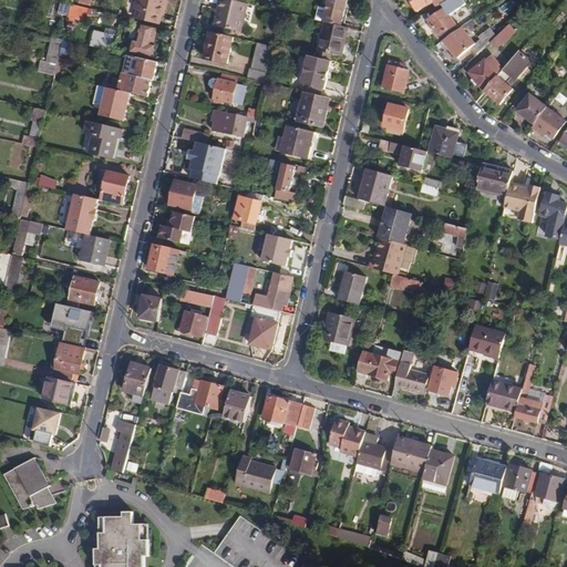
[(140,11),(137,20),(160,26),(162,17),(164,17),(166,7),(164,7),(165,1),(165,0),(140,0),(137,11),(140,11)]
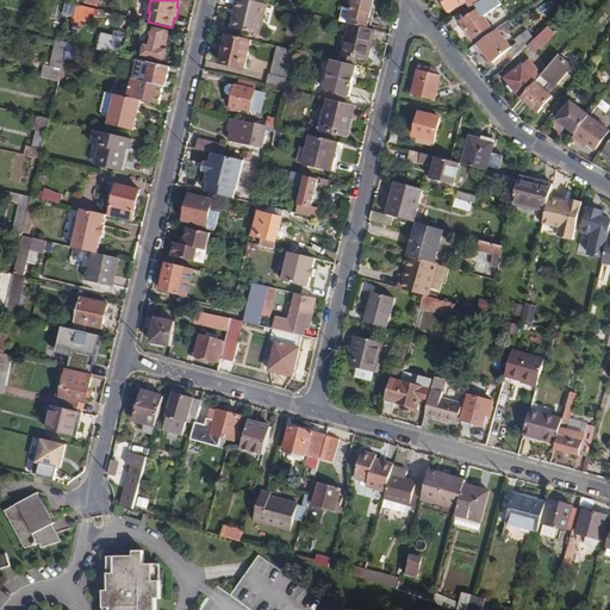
[(243,0),(240,0),(237,13),(240,13),(236,30),(260,37),(268,6),(263,5),(243,0)]
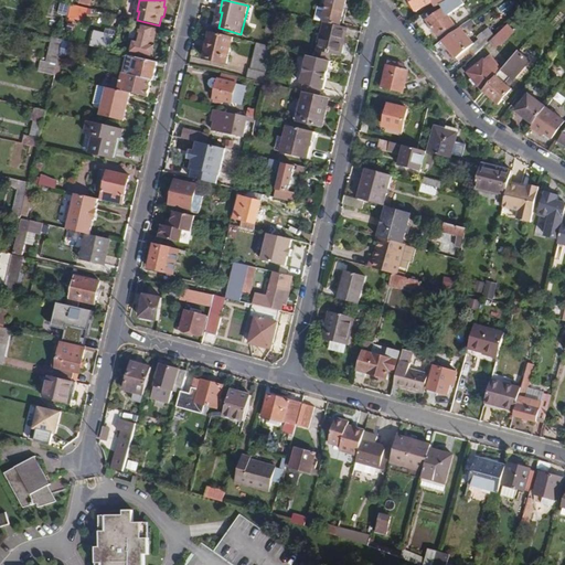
[(328,0),(323,22),(324,23),(341,27),(347,0),(328,0)]
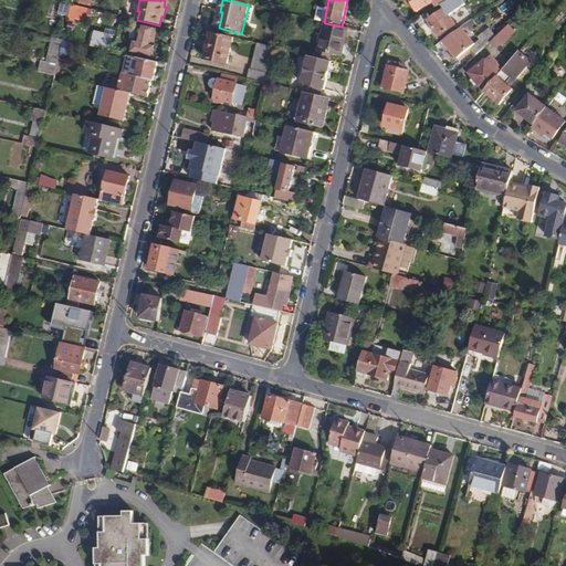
[(435,3),(437,8),(450,0),(409,0),(416,13),(435,3)]
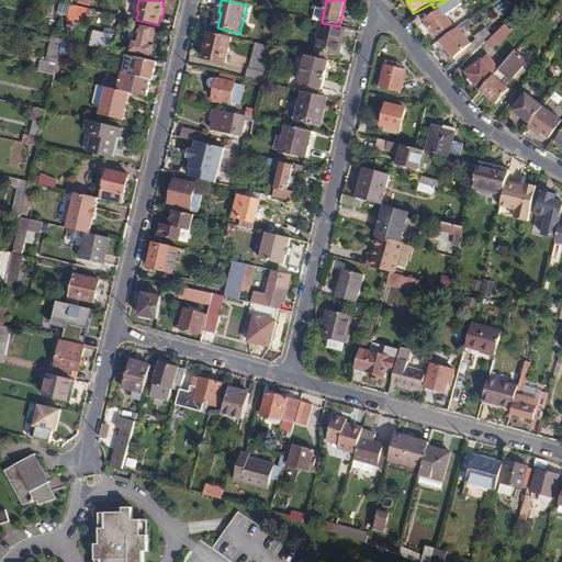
[(67,17),(69,4),(59,3),(57,15),(67,17)]
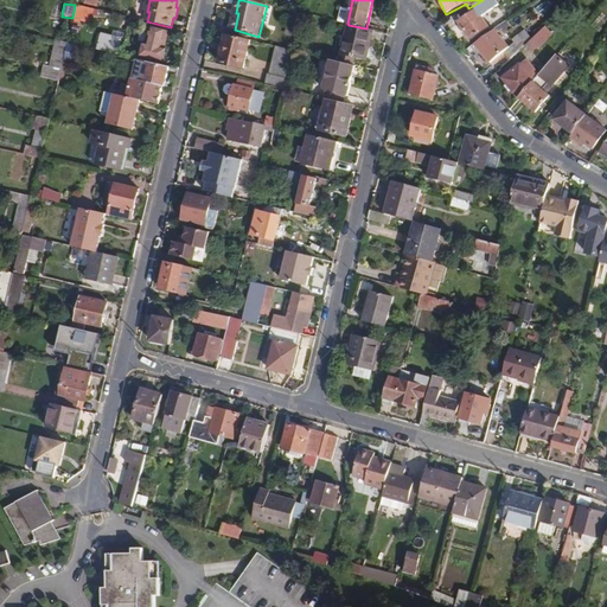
[(77,5),(74,20),(91,24),(94,10),(77,5)]
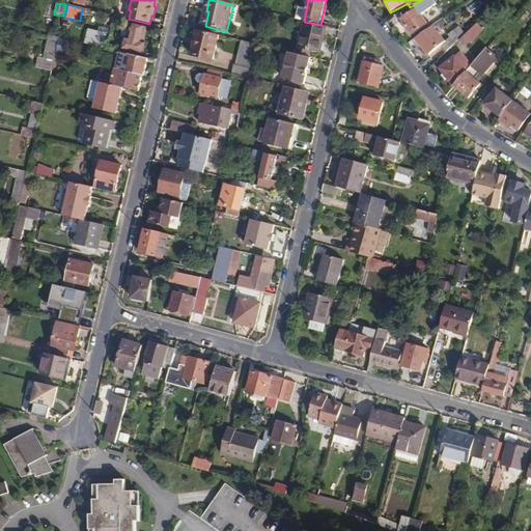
[(413,35),(428,24),(418,8),(401,20),(413,35)]
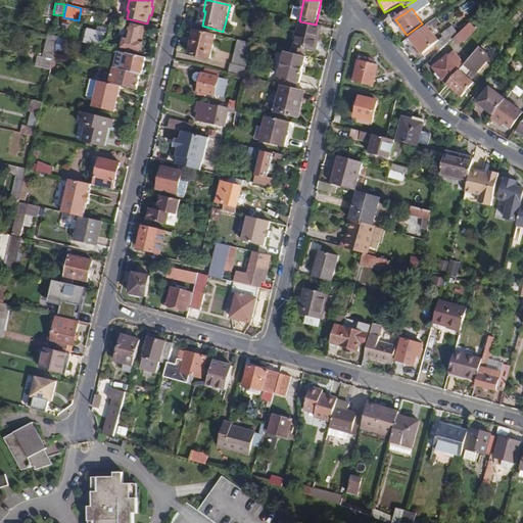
[(437,48),(440,51),(453,39),(446,31),(441,35),(443,37),(439,41),(429,29),(432,26),(435,30),(441,25),(437,17),(426,26),(427,27),(410,39),(423,55),(435,45),(437,48)]
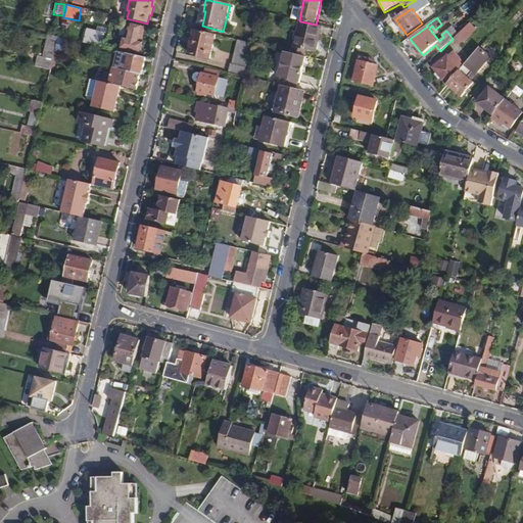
[(248,19),(247,28),(254,29),(256,21),(248,19)]
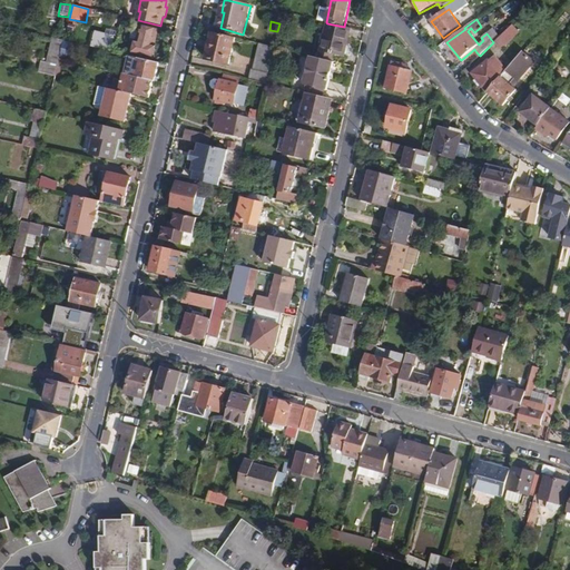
[(344,27),(327,23),(320,52),(342,58),(350,28),(344,27)]
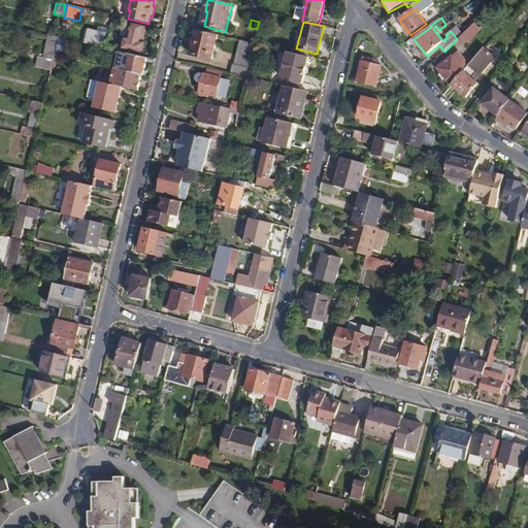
[(121,52),(125,53),(125,51),(141,55),(144,41),(142,40),(145,28),(131,25),(128,38),(125,37),(121,52)]
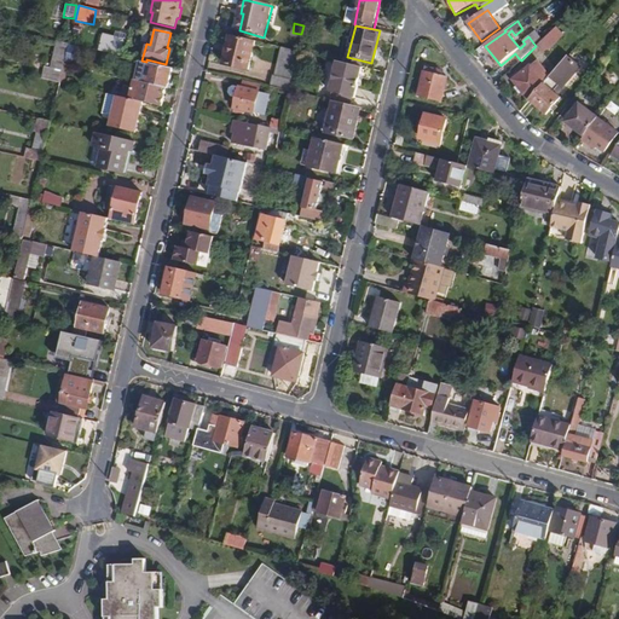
[(104,36),(100,51),(121,56),(125,40),(104,36)]
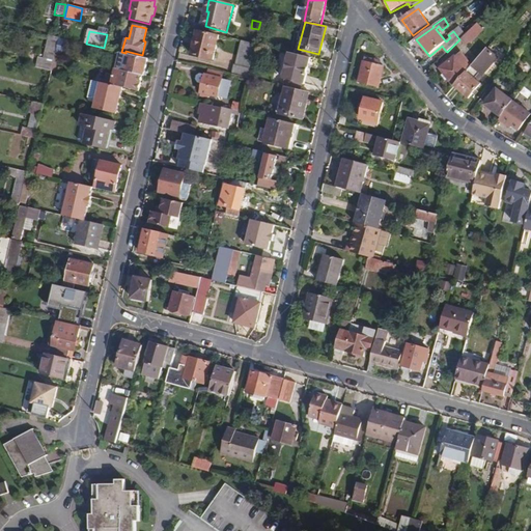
[(219,36),(197,31),(192,55),(214,60),(219,36)]
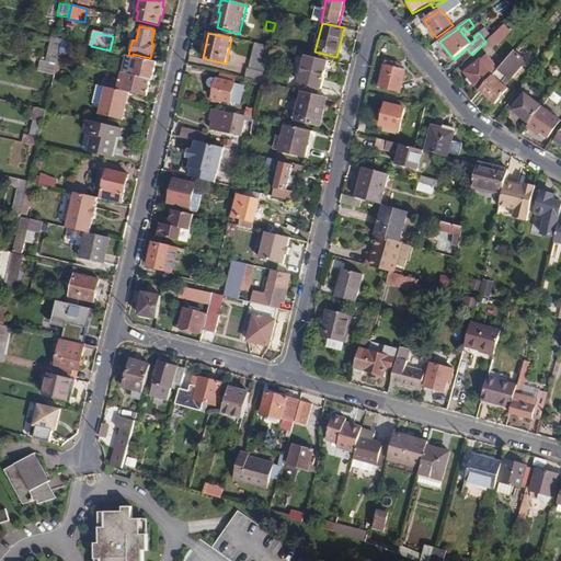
[(39,71),(55,76),(58,58),(63,39),(53,37),(47,61),(42,60),(39,71)]
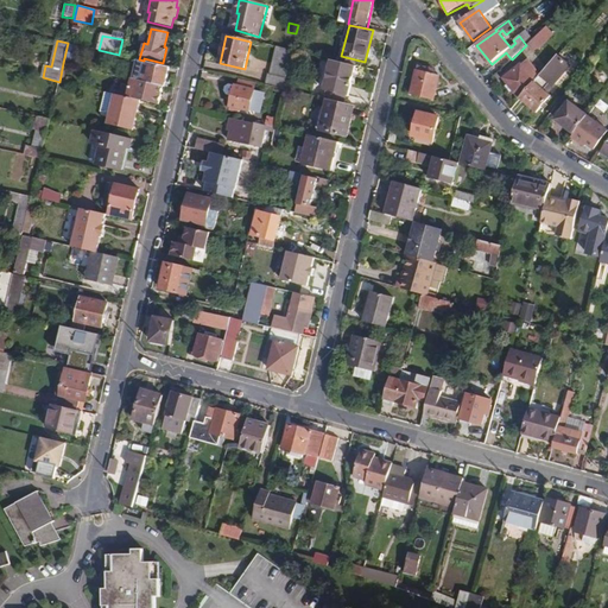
[(266,84),(285,89),(293,51),(277,48),(271,74),(268,74),(266,84)]
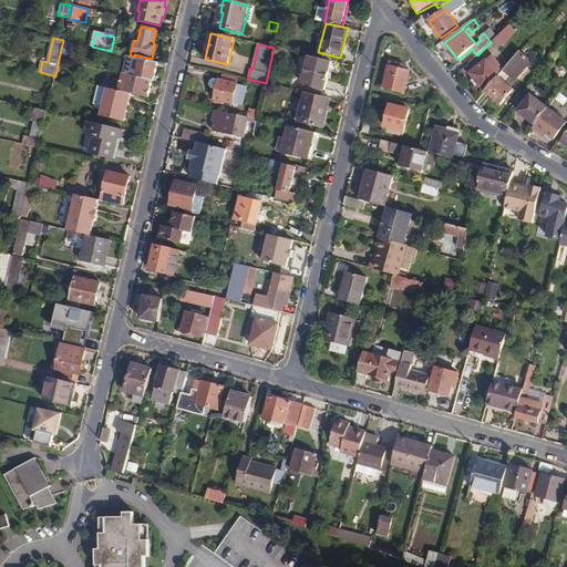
[(503,71),(485,92),(486,93),(501,106),(514,91),(509,86),(532,62),(519,52),(503,71)]
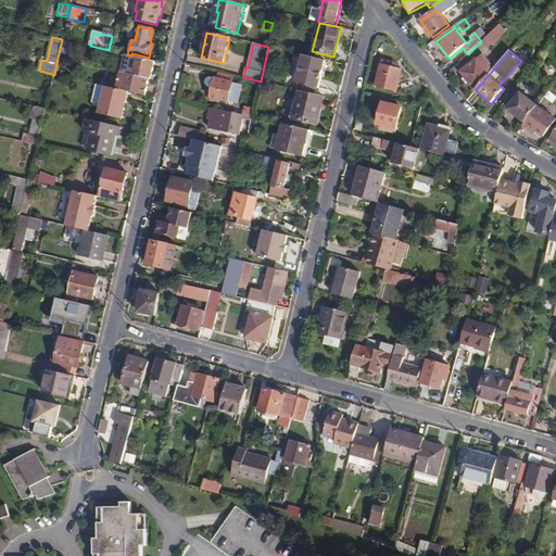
[(469,83),(476,90),(493,70),(481,54),(459,71),(464,76),(462,78),(467,85),(469,83)]
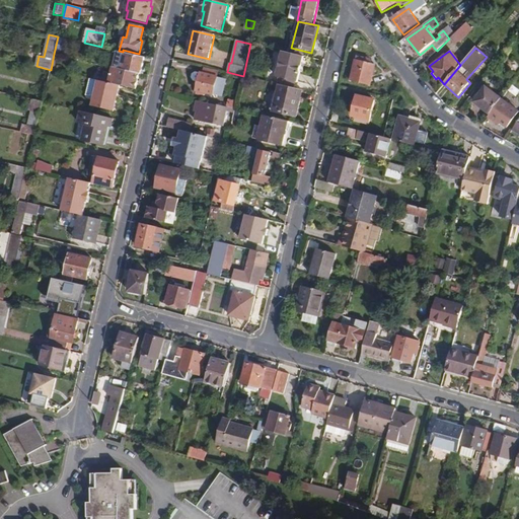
[(303,57),(283,52),(277,78),(280,78),(278,84),(280,84),(293,87),(294,82),(297,82),(303,57)]
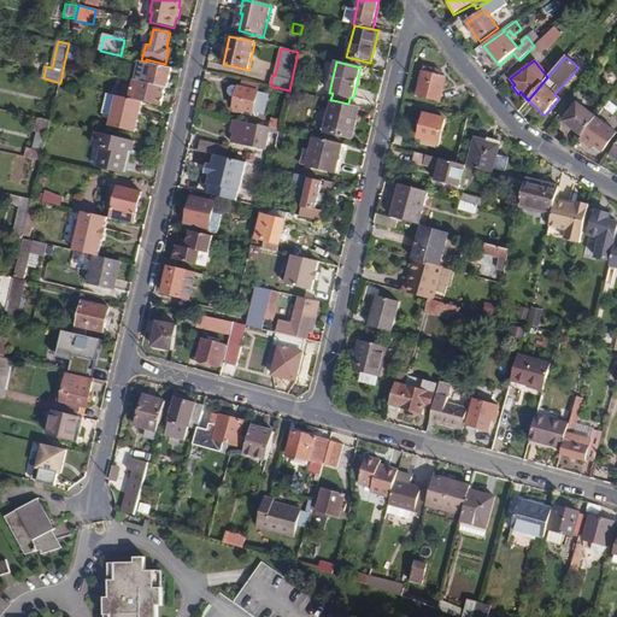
[(166,88),(168,88),(172,69),(151,64),(146,83),(166,88)]
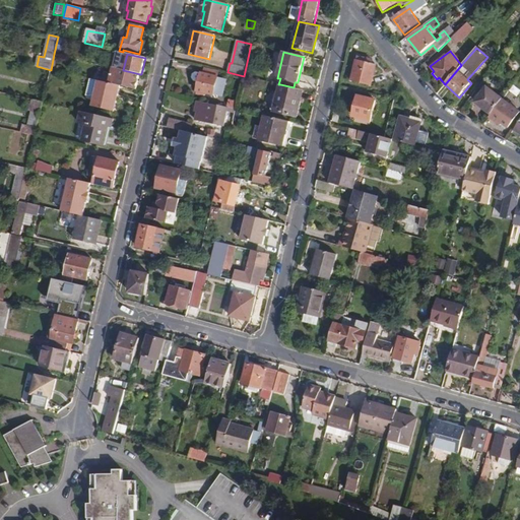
[(358,56),(351,82),(372,86),(377,65),(367,62),(368,58),(358,56)]
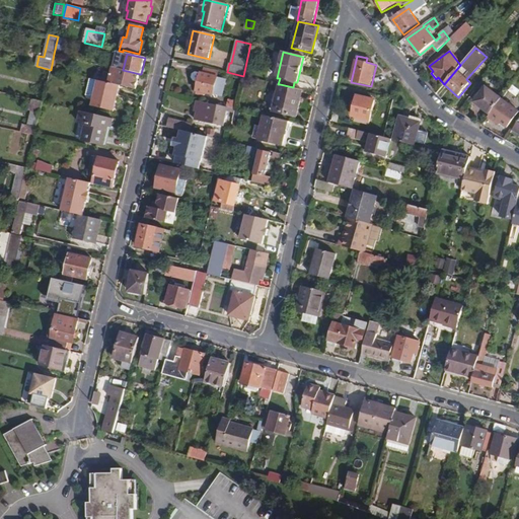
[(120,86),(136,89),(140,74),(123,70),(113,68),(108,83),(120,86)]
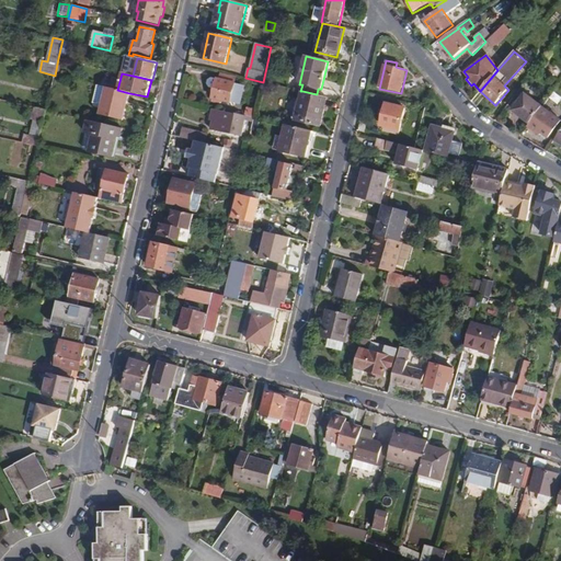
[(236,82),(219,78),(212,77),(207,79),(206,82),(208,87),(215,88),(212,103),(221,105),(222,102),(240,105),(244,84),(236,82)]
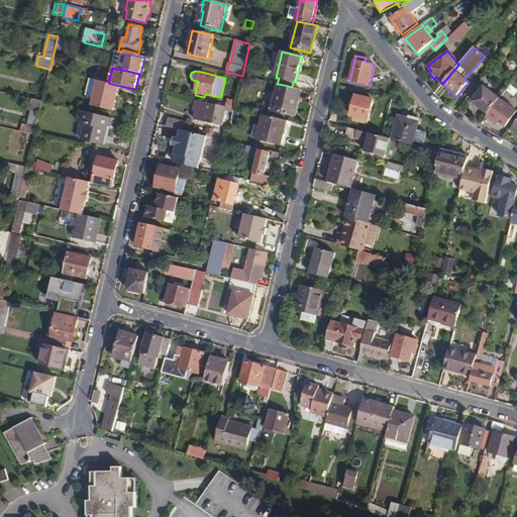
[(117,96),(119,86),(108,83),(89,79),(85,96),(93,98),(91,105),(113,111),(116,100),(114,100),(115,96),(117,96)]
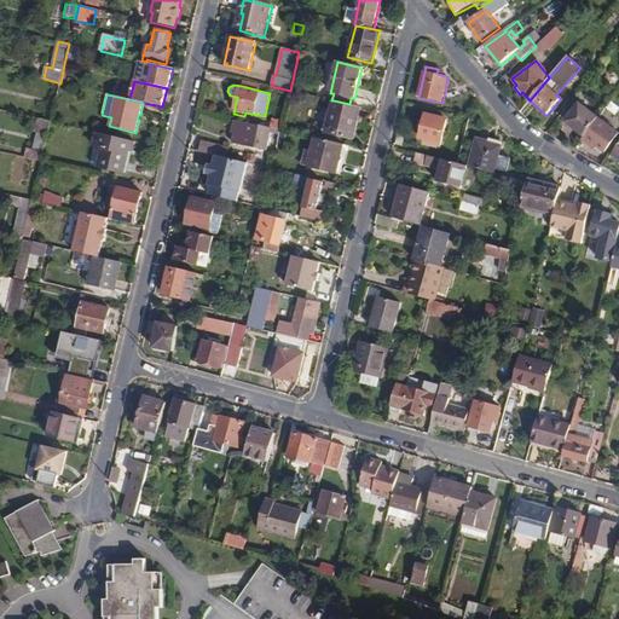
[(362,108),(334,100),(325,133),(354,140),(362,108)]
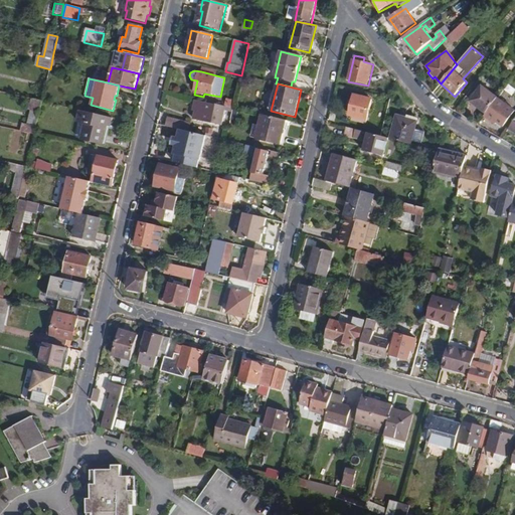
[(487,114),(498,99),(482,88),(471,103),(487,114)]
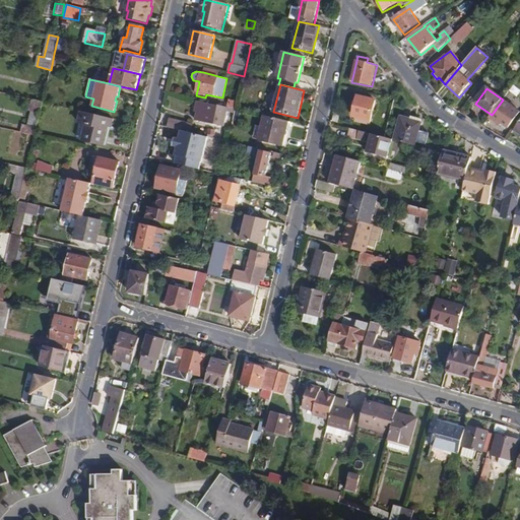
[(353,126),(369,130),(376,101),(358,96),(353,117),(355,118),(353,126)]
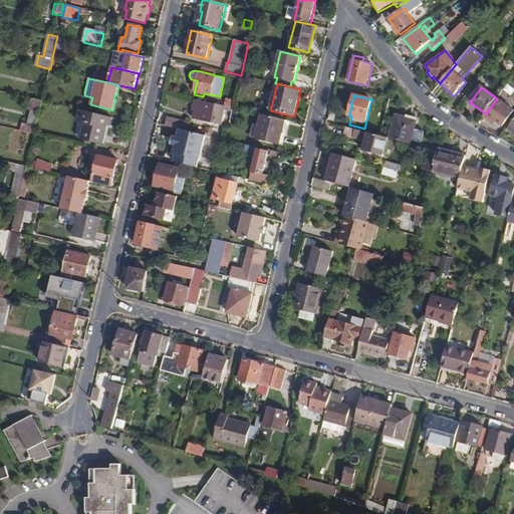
[(30,110),(39,112),(42,101),(32,98),(29,109),(30,110)]
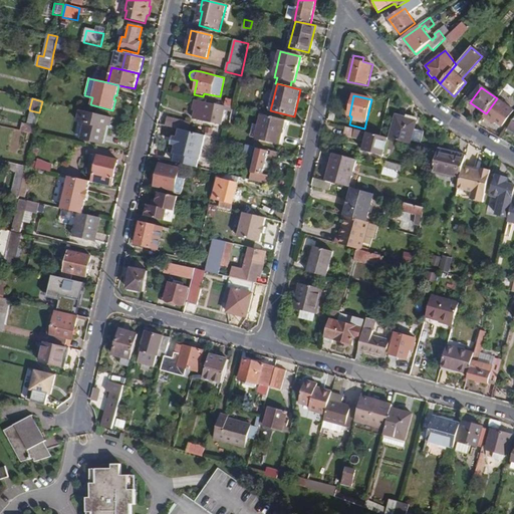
[(486,113),(484,116),(501,129),(513,110),(497,98),(486,113)]
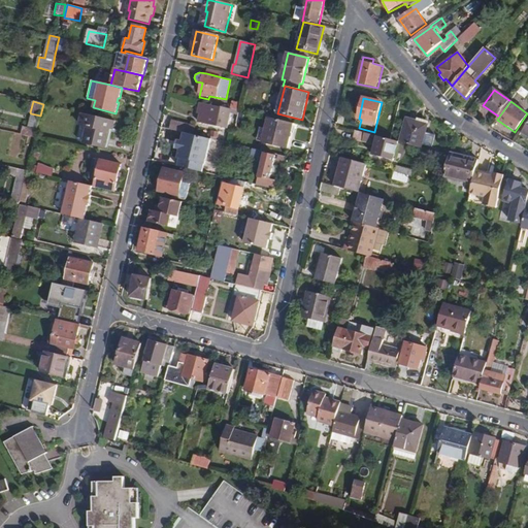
[(232,109),(201,102),(198,113),(200,114),(198,122),(227,128),(230,113),(238,116),(239,111),(232,109)]
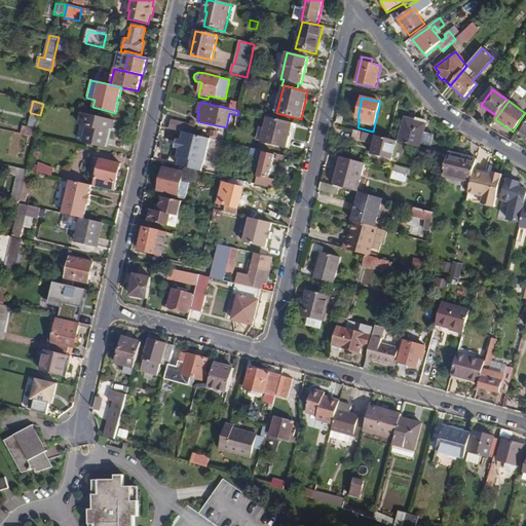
[(232,103),(231,109),(238,111),(239,104),(232,103)]
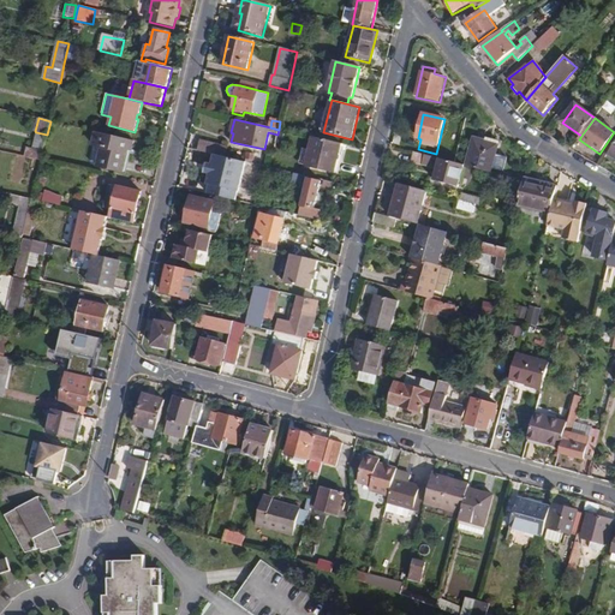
[(131,150),(135,141),(96,132),(90,163),(124,172),(129,150),(131,150)]
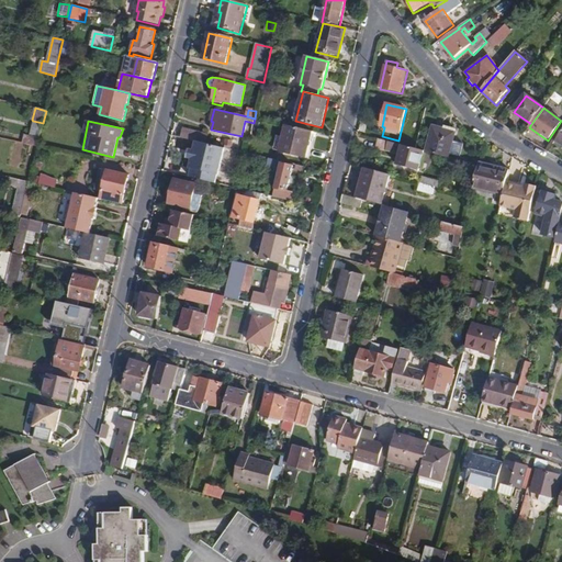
[(312,132),(287,125),(280,152),(305,158),(312,132)]
